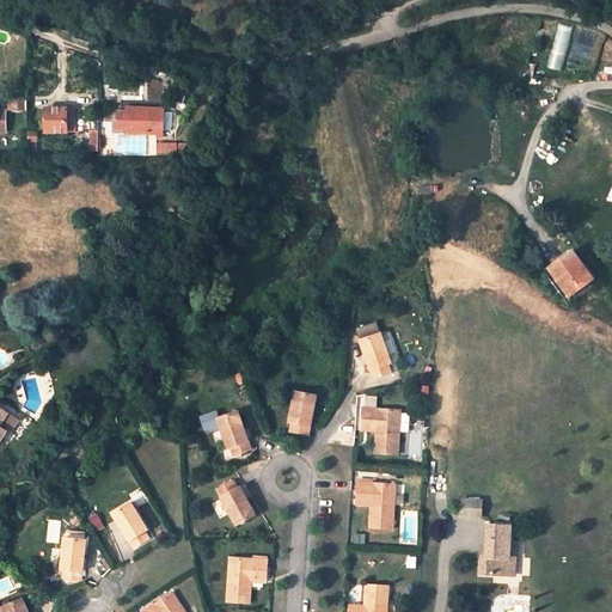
[(545,66),(561,71),(574,26),(558,22),(545,66)]
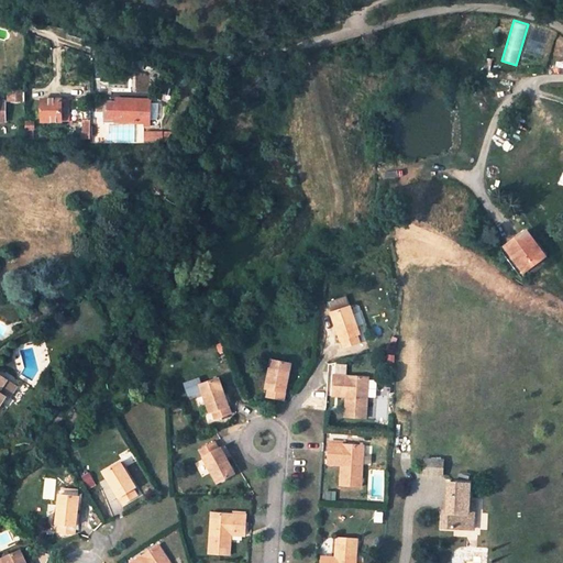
[(83,46),(86,36),(70,32),(68,41),(83,46)]
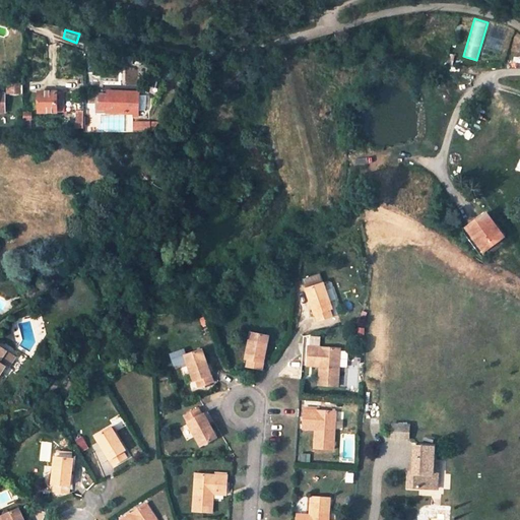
[(5,94),(21,94),(21,83),(5,82),(5,94)]
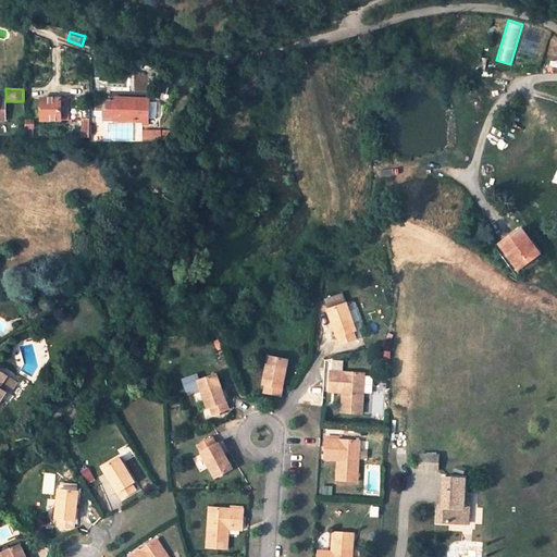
[(146,110),(146,101),(147,97),(113,98),(113,101),(103,101),(103,118),(113,118),(113,120),(141,120),(141,125),(147,124),(146,110)]
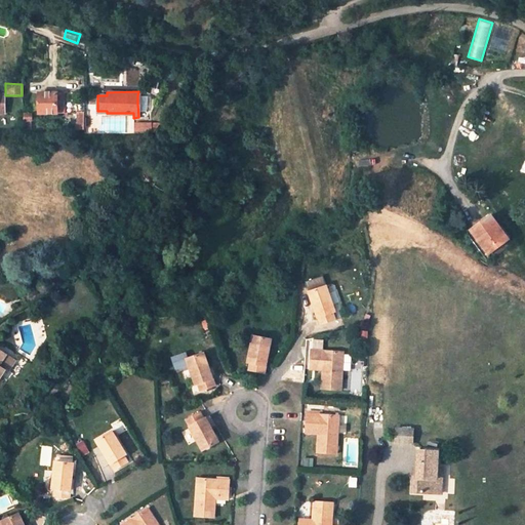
[(57,93),(38,94),(38,113),(57,113),(57,93)]
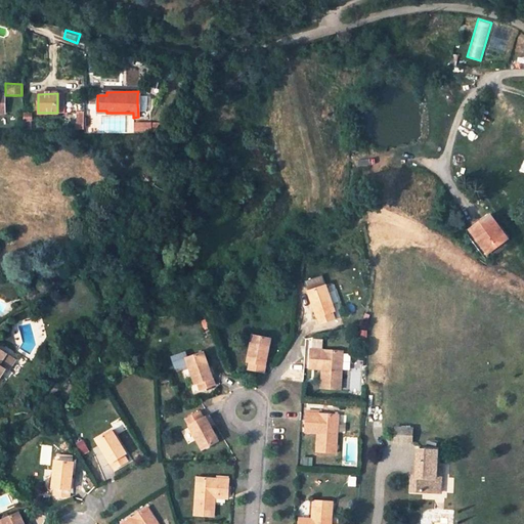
[(136,122),(136,130),(151,130),(151,123),(136,122)]
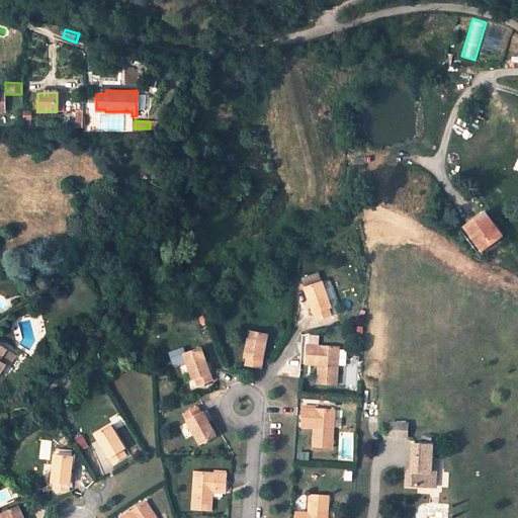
[(502,236),(487,213),(466,228),(482,250),(502,236)]
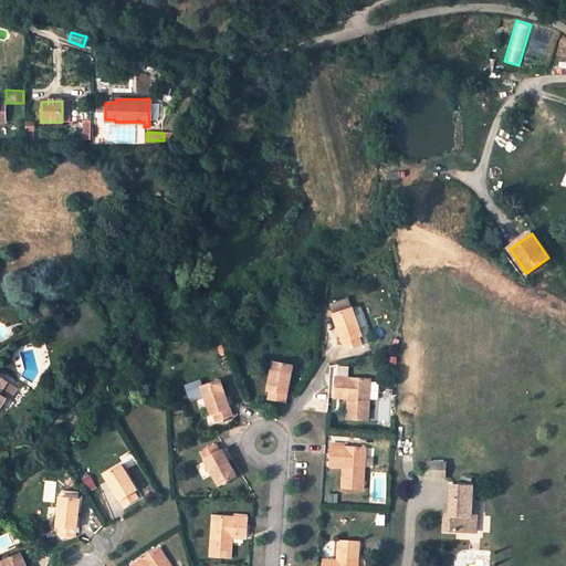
[(353,305),(333,314),(346,348),(360,343),(357,335),(363,333),(353,305)]
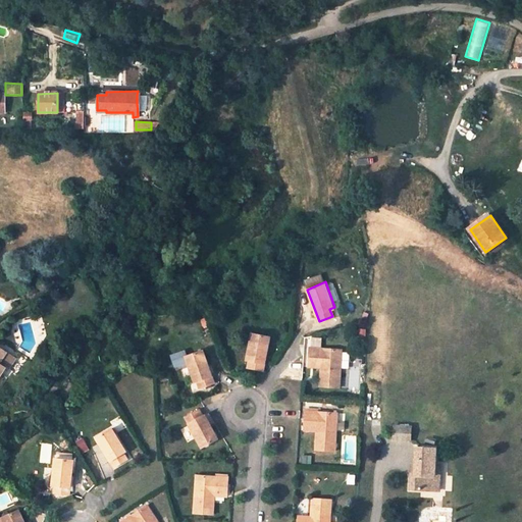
[(270,334),(250,330),(245,357),(250,358),(248,365),(263,368),(270,334)]
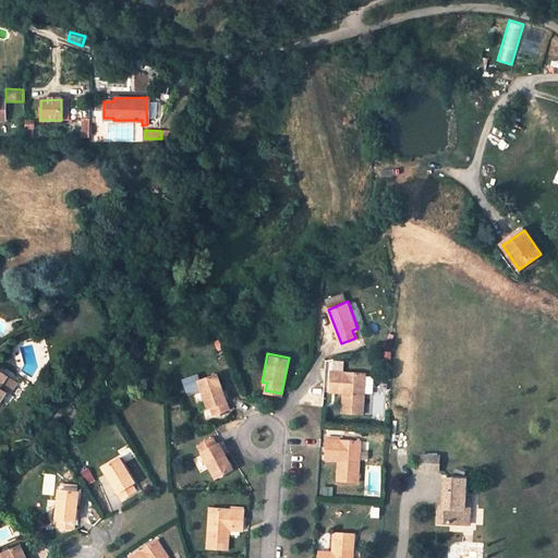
[(346,387),(344,395),(343,413),(364,415),(366,372),(331,370),(330,386),(346,387)]
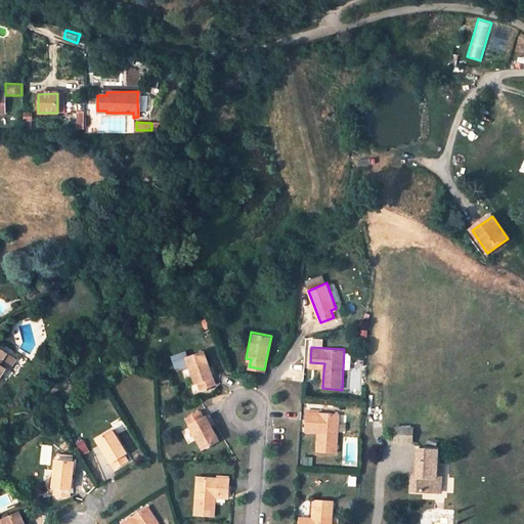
[(205,350),(184,358),(193,384),(197,383),(200,390),(216,384),(205,350)]
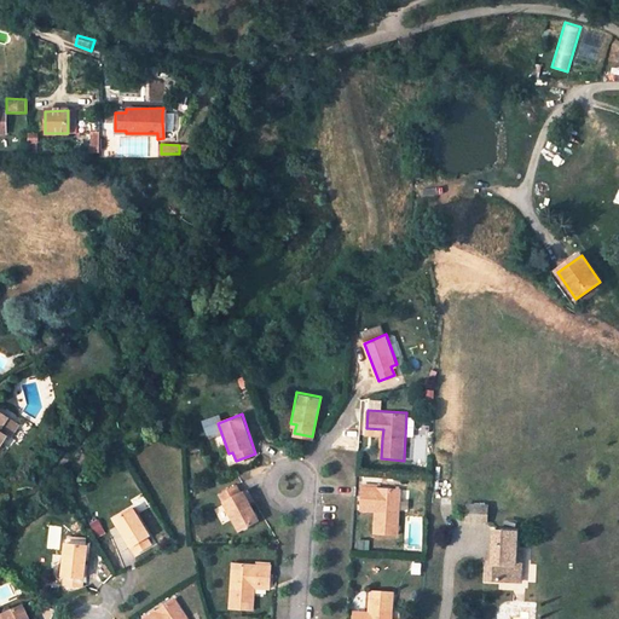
[(383,429),(366,428),(366,437),(382,438),(383,429)]
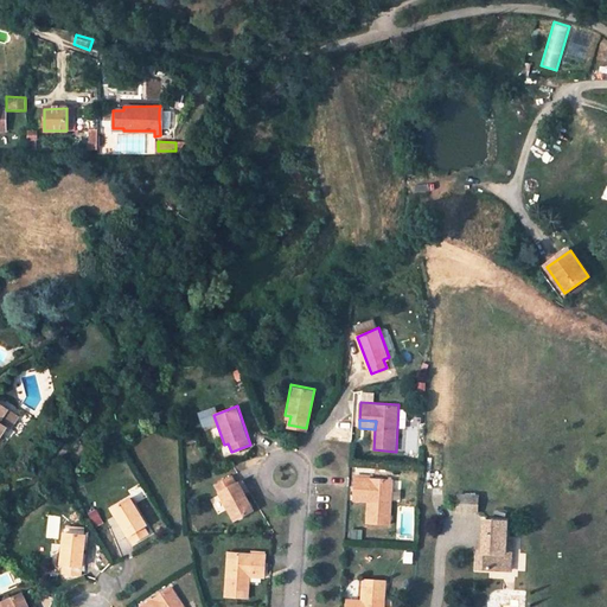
[(235,477),(216,486),(234,522),(253,512),(235,477)]
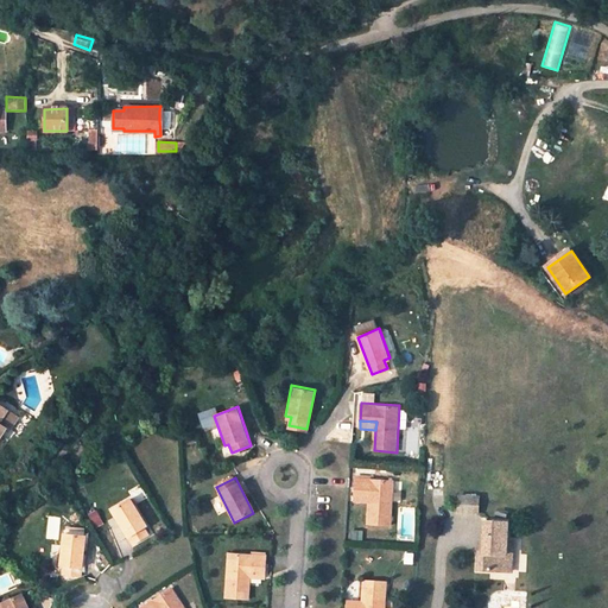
[(369,496),(369,504),(368,525),(391,527),(393,481),(356,479),(355,495),(369,496)]
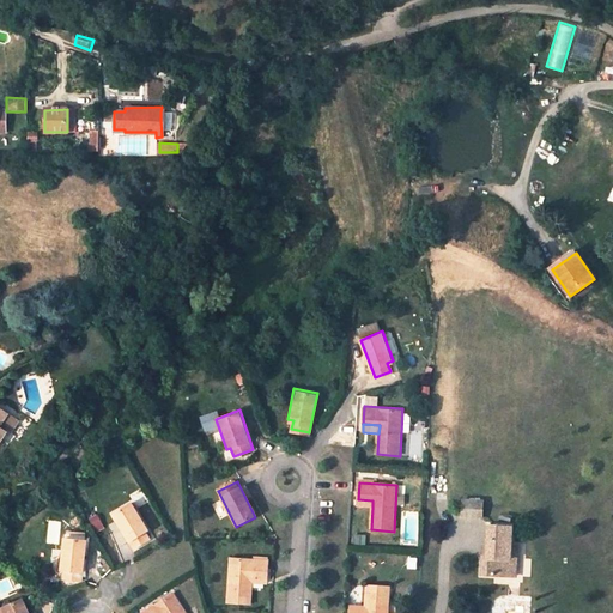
[(487,501),(462,501),(462,519),(486,520),(487,501)]
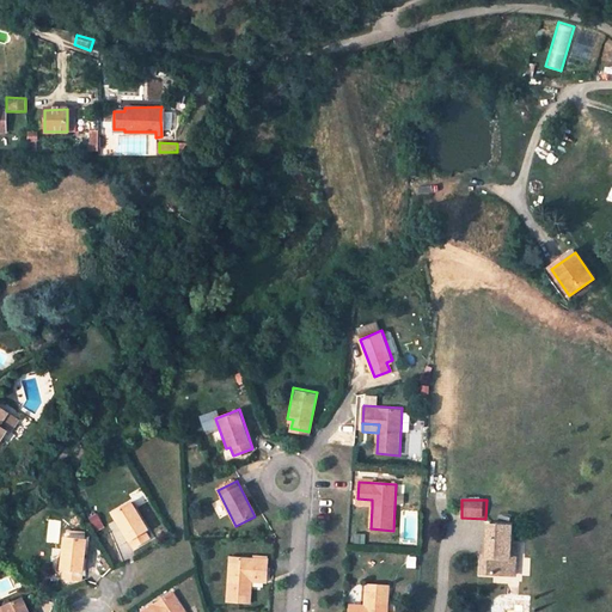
[(134,502),(114,514),(133,550),(148,540),(144,532),(148,528),(134,502)]
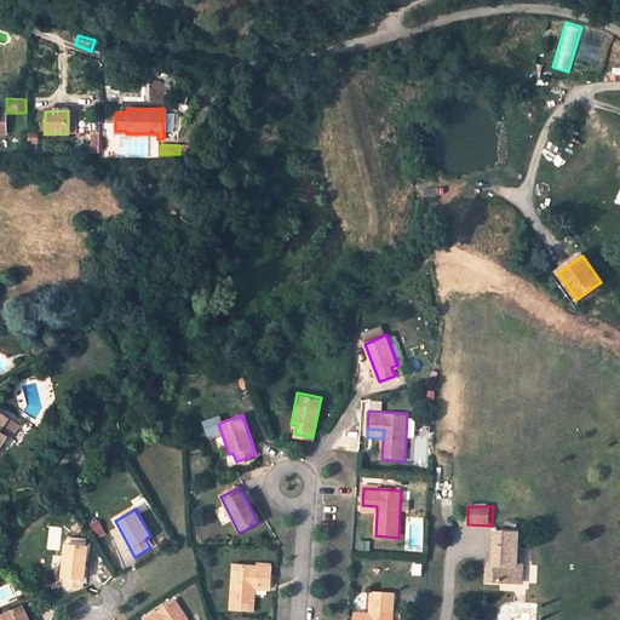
[(516,528),(492,527),(491,558),(487,558),(486,578),(515,579),(516,528)]
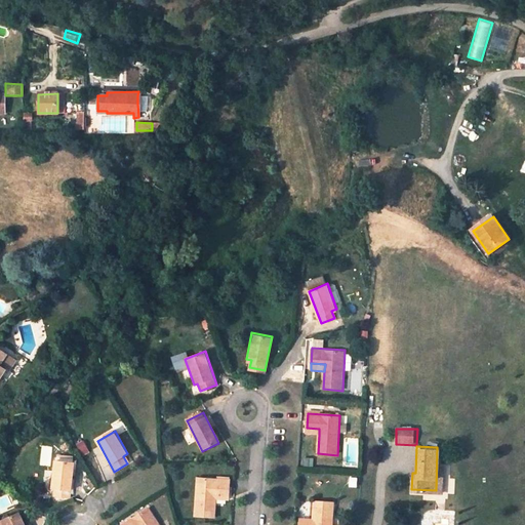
[(74,463),(55,461),(51,489),(55,489),(55,496),(70,497),(74,463)]
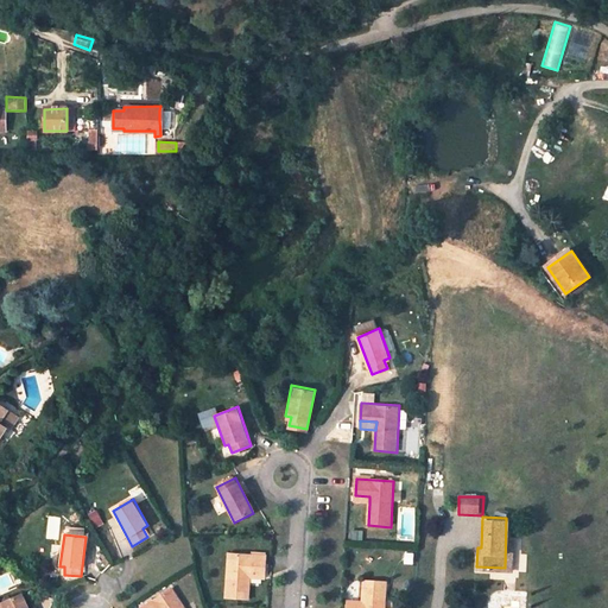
[(246,599),(247,581),(248,572),(265,574),(266,555),(227,552),(225,597),(246,599)]
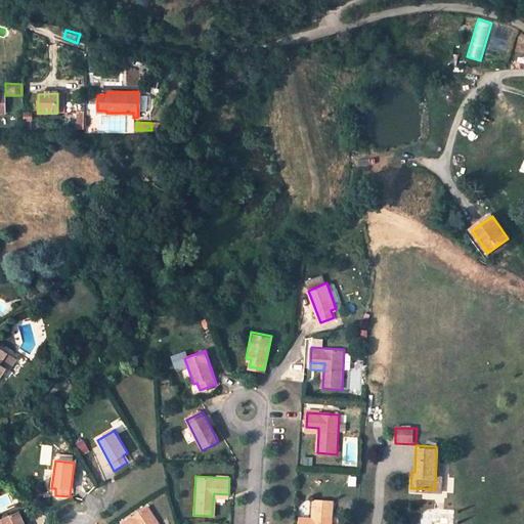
[(314,501),(314,517),(312,523),(307,523),(299,523),(298,523),(332,523),(334,503),(314,501)]
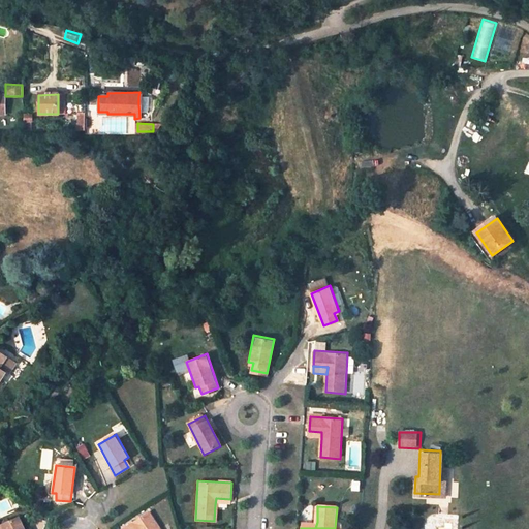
[(159,528),(148,511),(121,528),(159,528)]
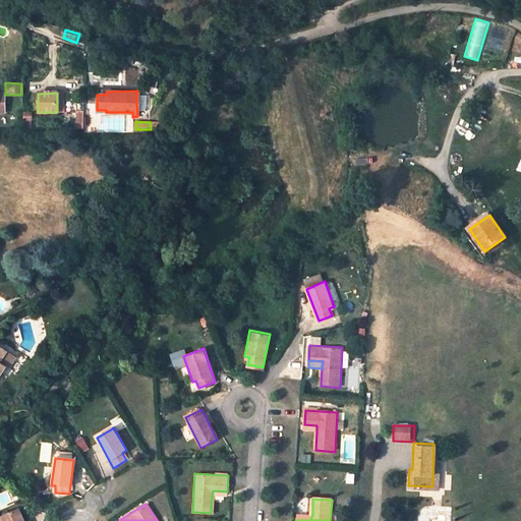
[(26,520),(20,509),(2,517),(3,520),(26,520)]
